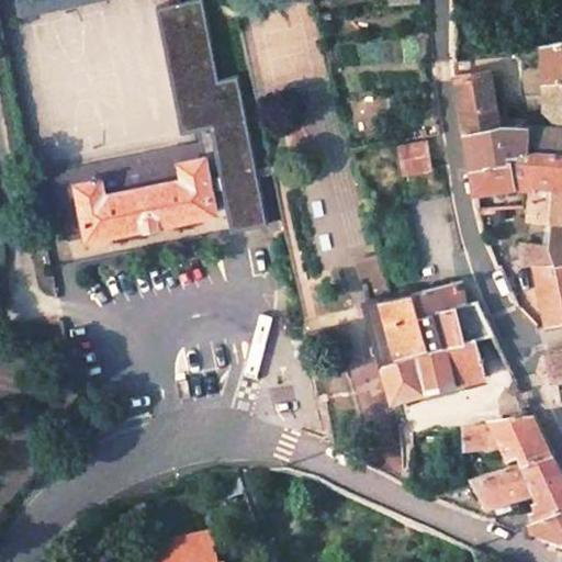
[(186,0),(158,6),(166,48),(212,34),(204,0),(186,0)]
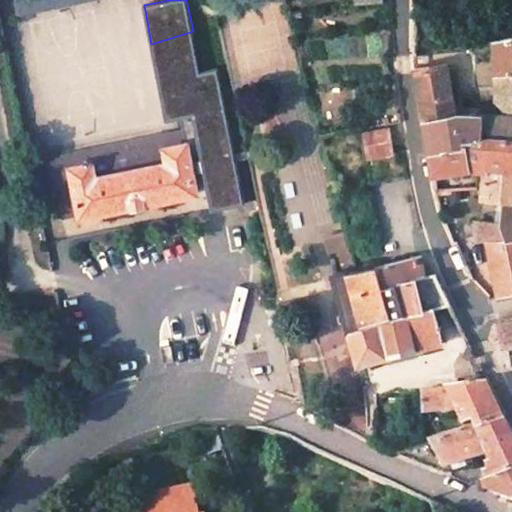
[(193,31),(151,44),(161,92),(219,74),(218,68),(201,71),(193,31)]
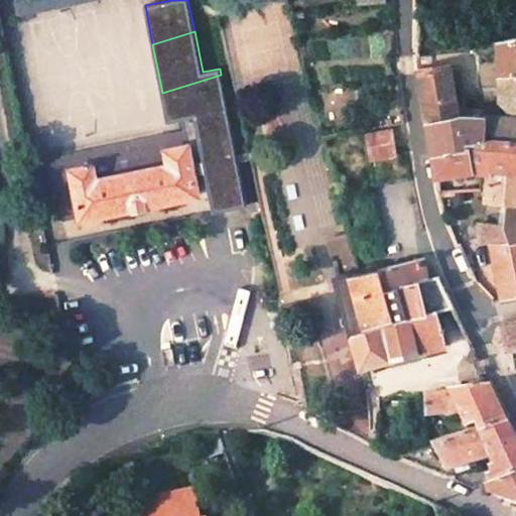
[(515,34),(499,40),(499,95),(499,102),(511,109),(513,110),(515,110),(515,34)]
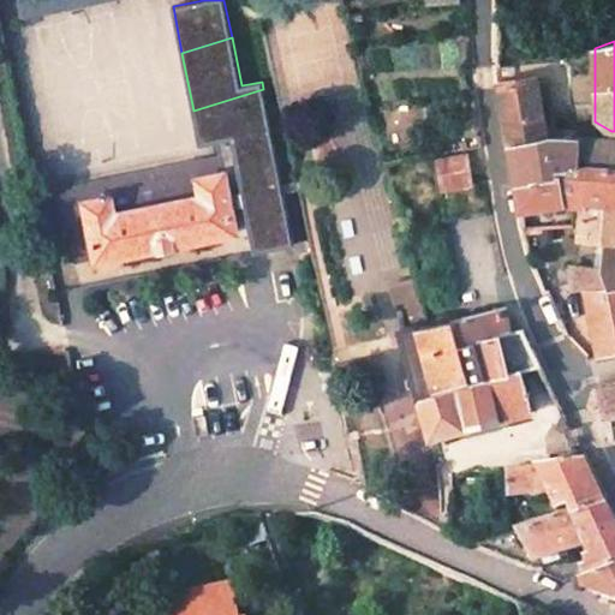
[(543,137),(533,77),(497,84),(508,144),(543,137)]
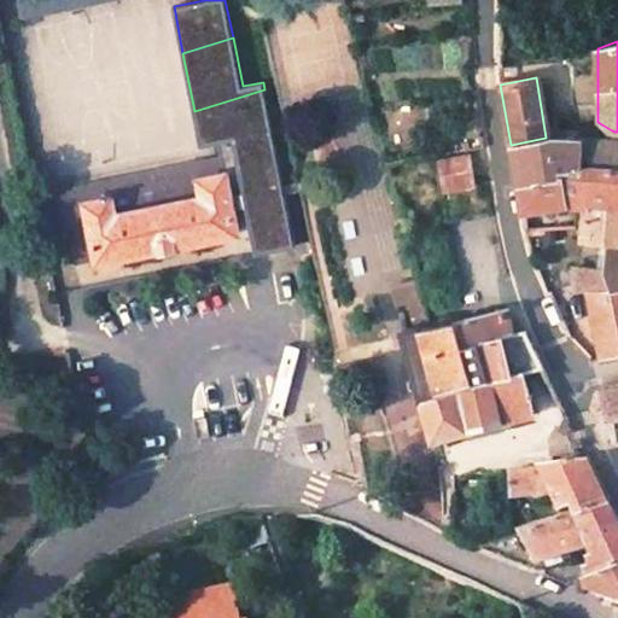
[(264,89),(194,111),(200,145),(219,141),(222,158),(58,191),(62,207),(85,200),(97,260),(237,234),(232,209),(244,207),(254,256),(293,249),(264,89)]
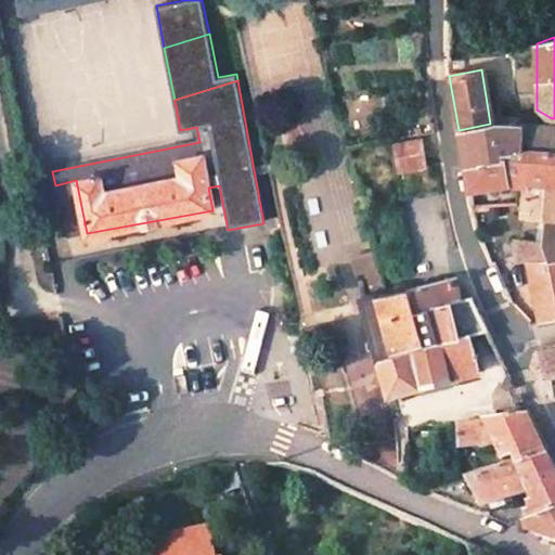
[(554,125),(549,125),(490,124),(459,130),(464,163),(554,150),(554,125)]
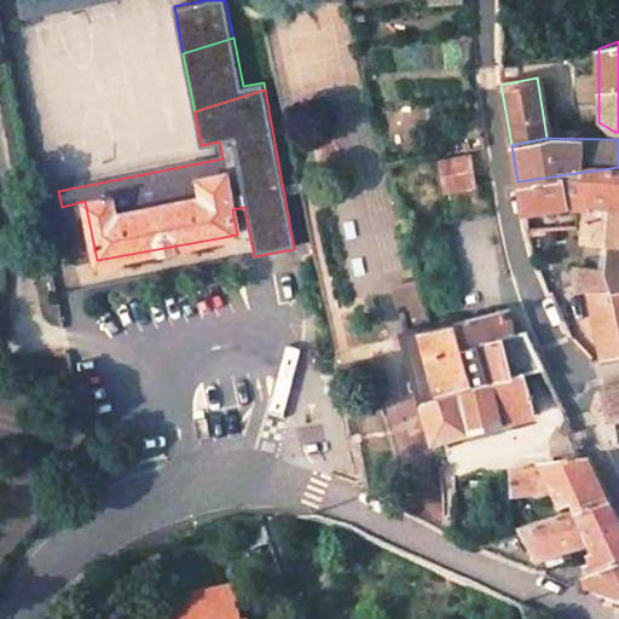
[(473,187),(467,152),(438,158),(443,194),(473,187)]
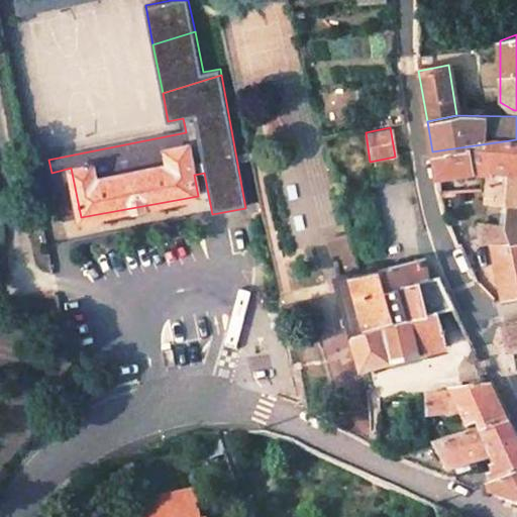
[(516,139),(432,151),(437,175),(473,169),(472,158),(489,157),(488,167),(488,170),(516,169),(516,139)]
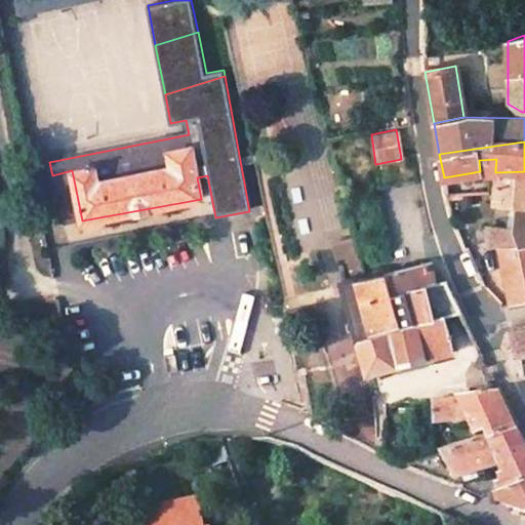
[(479,160),(480,171),(495,169),(496,159),(479,160)]
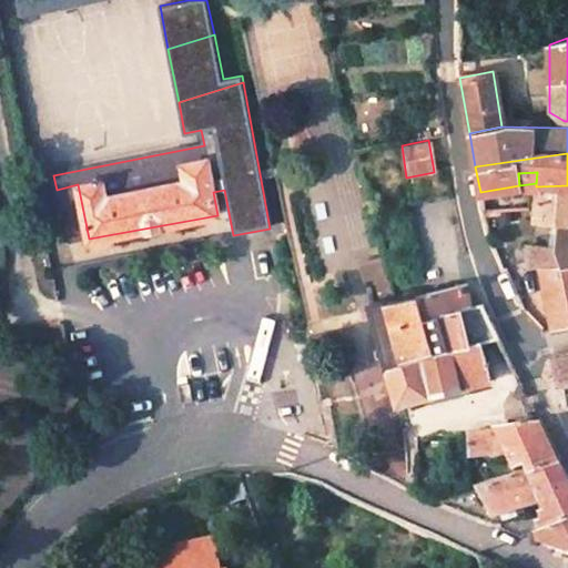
[(78,184),(57,190),(66,242),(89,239),(78,184)]
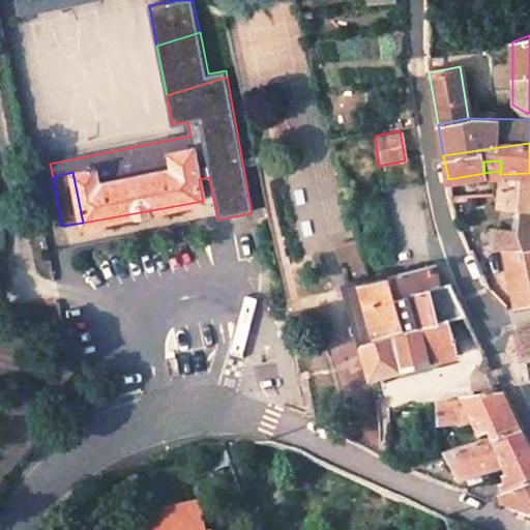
[(519,230),(491,228),(494,249),(502,248),(516,307),(529,304),(529,173),(500,174),(499,190),(498,204),(522,206),(519,230)]
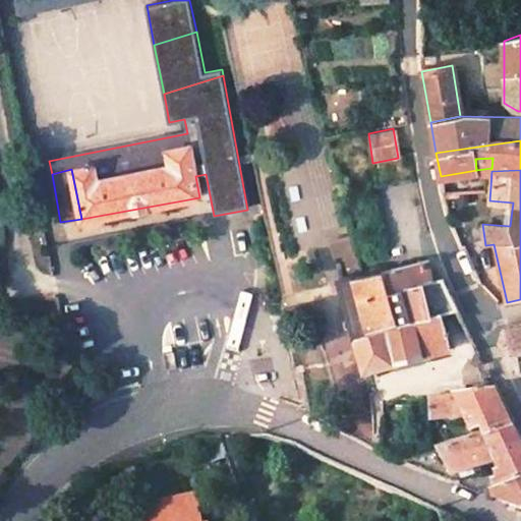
[(424,261),(339,277),(366,375),(375,373),(380,368),(429,357),(433,360),(449,357),(447,348),(450,347),(442,312),(458,307),(444,276),(430,281),(424,261)]
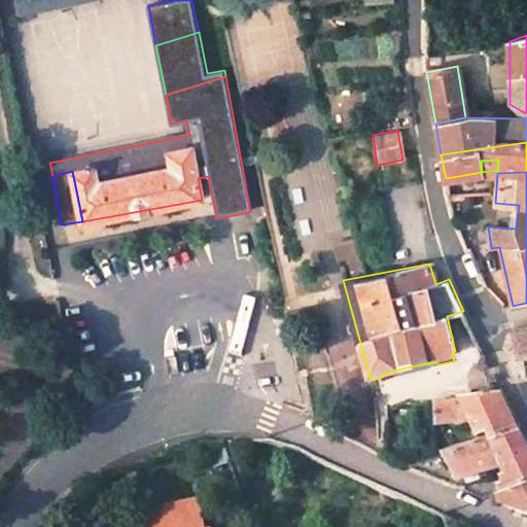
[(526,358),(526,336),(511,338),(504,351),(511,364),(526,358)]
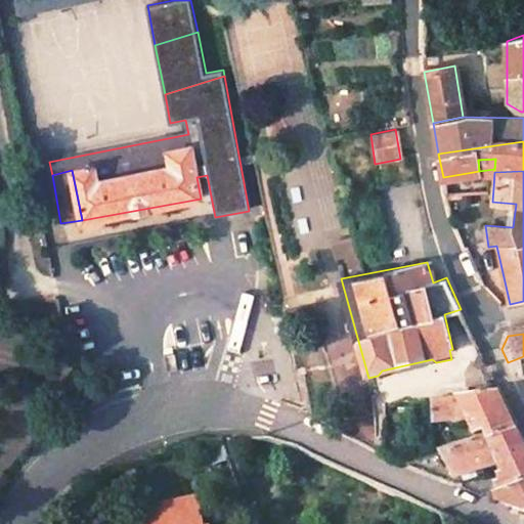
[(432,422),(465,418),(474,435),(484,431),(486,438),(513,429),(495,393),(429,399),(432,422)]
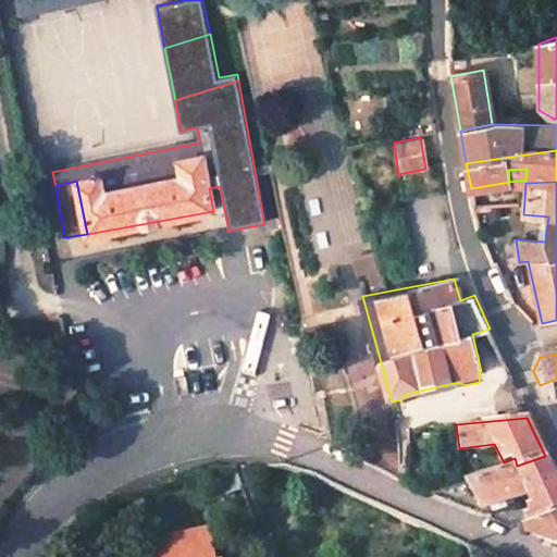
[(530,492),(539,512),(527,517),(525,525),(556,511),(556,478),(545,456),(517,466),(530,492)]
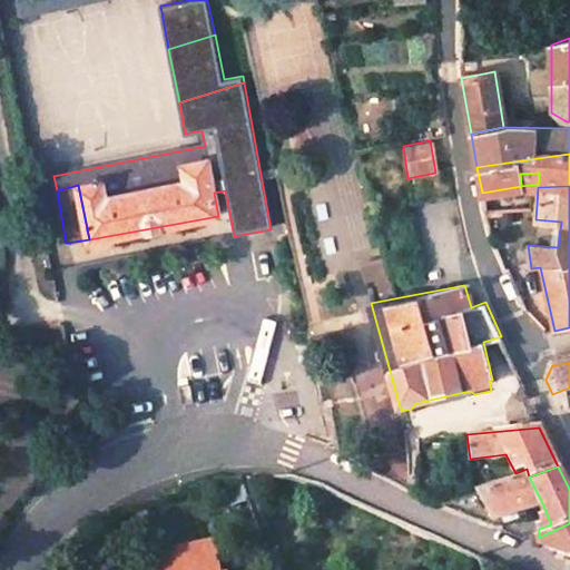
[(481,493),(495,519),(542,503),(529,477),(481,493)]
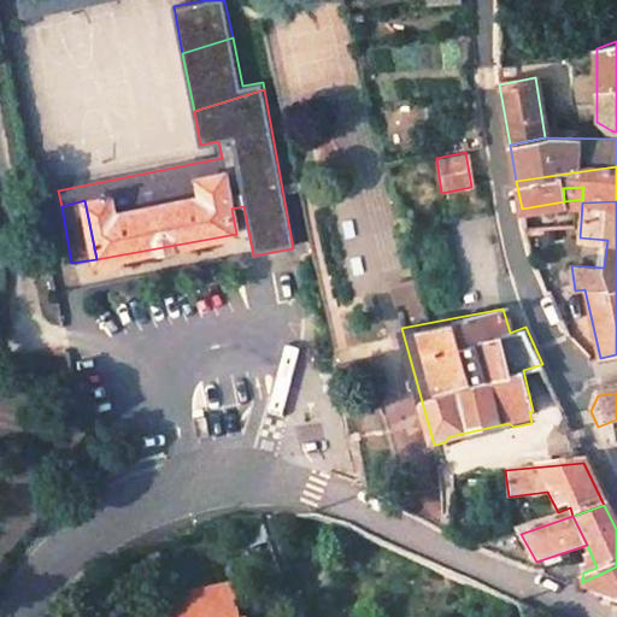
[(540,568),(536,562),(521,534),(475,548),(544,575),(540,568)]
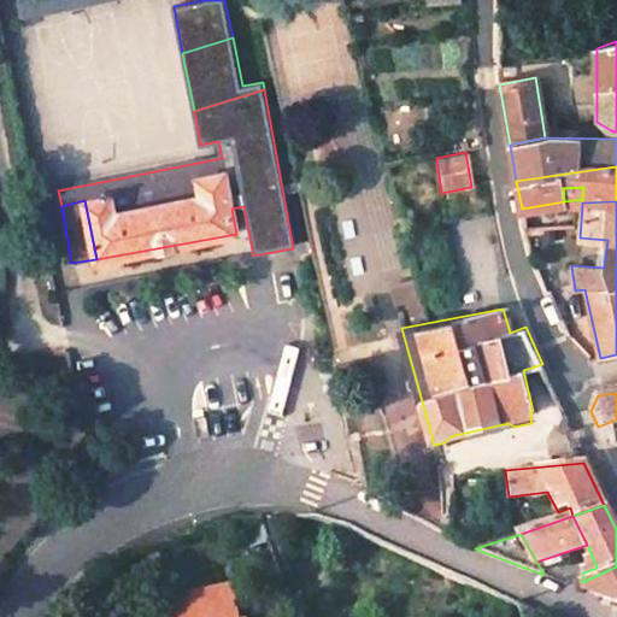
[(616,566),(582,582),(583,591),(616,603),(616,566)]
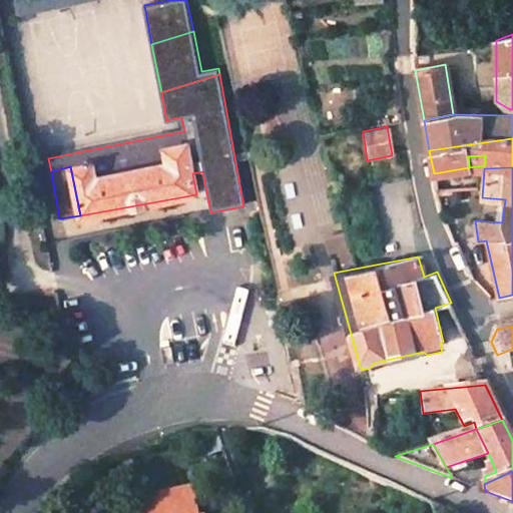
[(196,512),(193,491),(140,501),(141,512),(196,512)]
